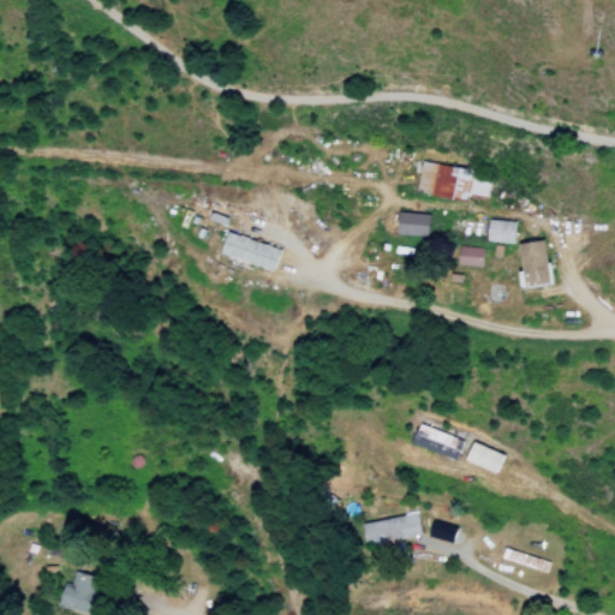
[(418,165),(415,195),(466,202),(467,197),(487,199),(489,175),(418,165)]
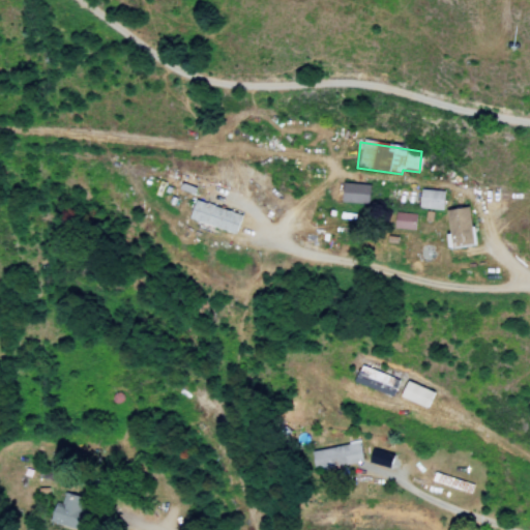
[(341,203),(369,204),(369,185),(341,184),(341,203)]
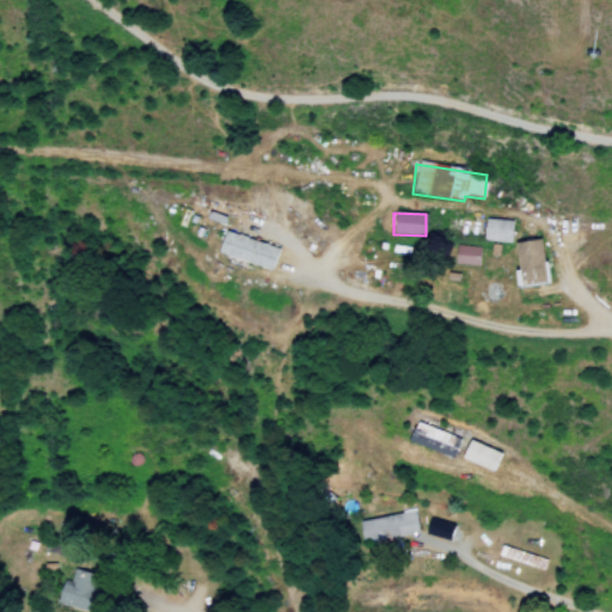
[(512,221),(484,220),(483,242),(510,243),(512,221)]
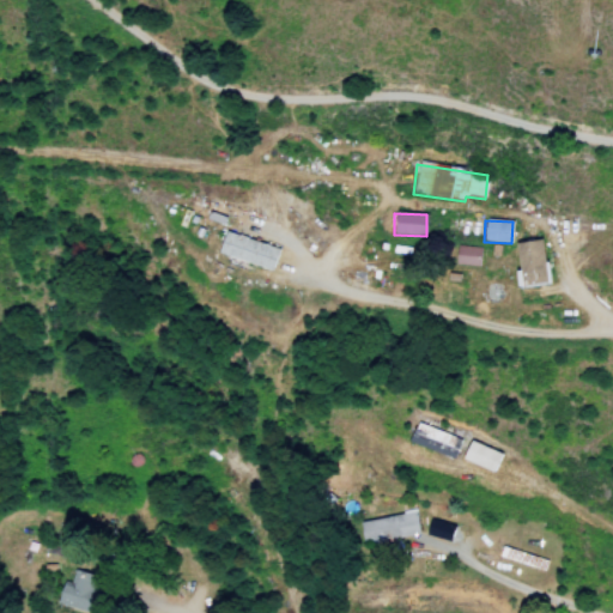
[(273,271),(278,247),(223,234),(217,258),(273,271)]
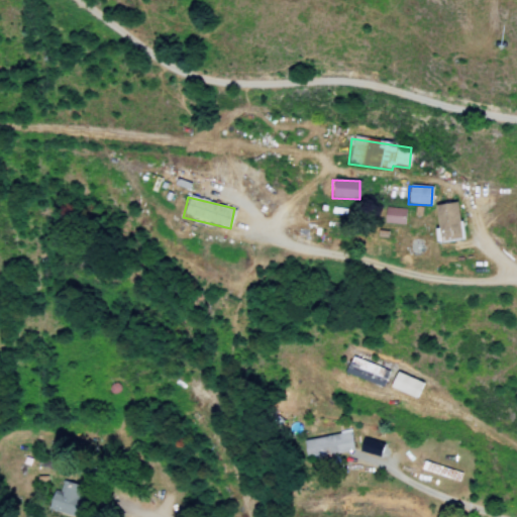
[(459,225),(455,202),(433,206),(437,230),(433,230),(435,243),(463,239),(461,225),(459,225)]
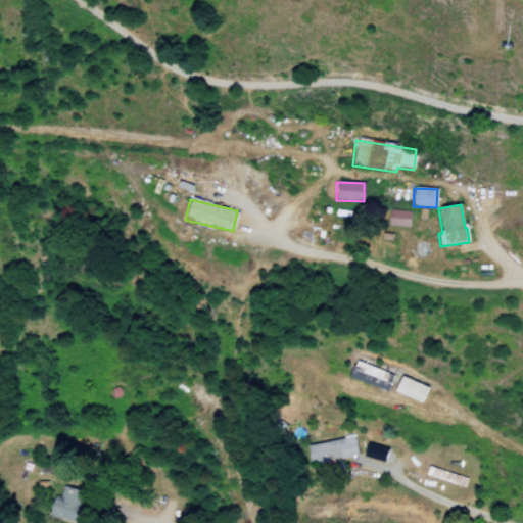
[(411,212),(390,208),(387,225),(408,229),(411,212)]
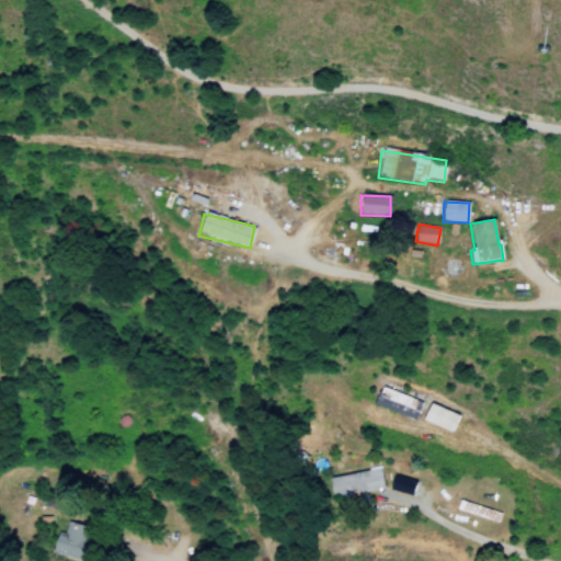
[(421,402),(379,387),(373,405),(414,421),(421,402)]
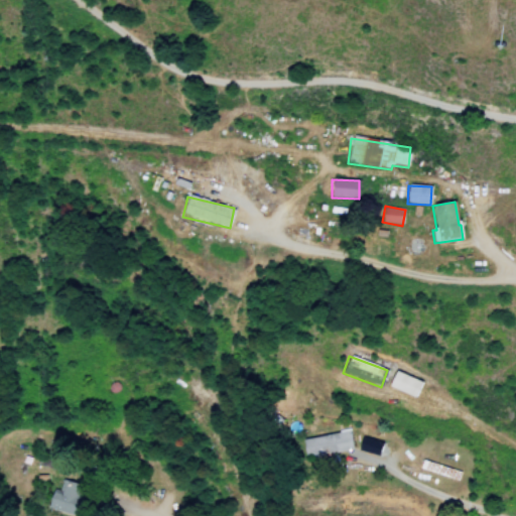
[(387,387),(415,399),(422,382),(395,370),(387,387)]
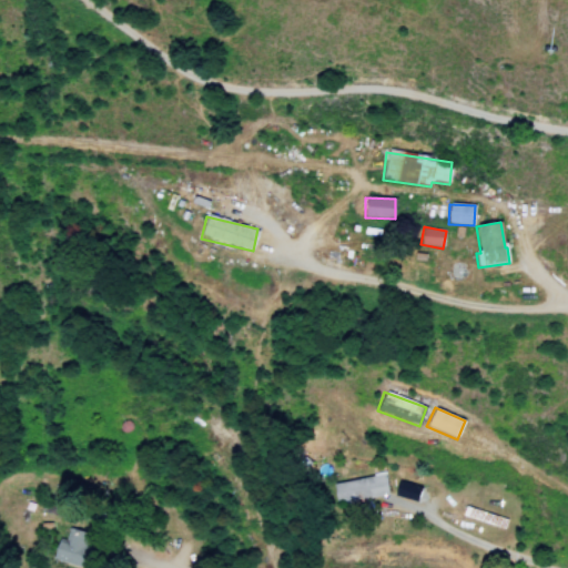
[(332,484),(336,505),(388,496),(384,474),(332,484)]
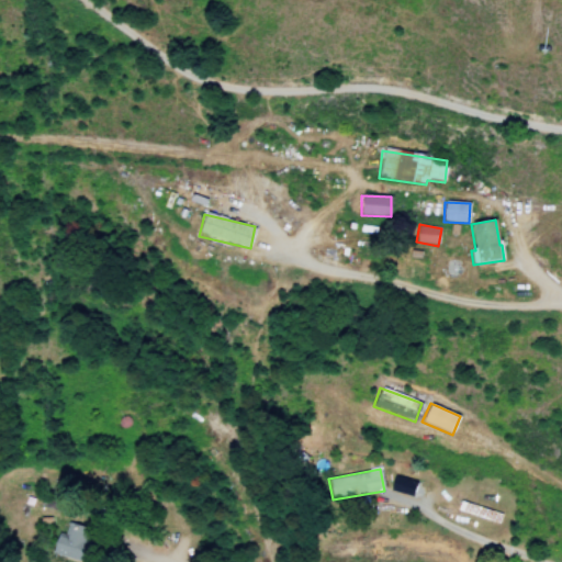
[(53,553),(74,561),(78,561),(91,531),(66,521),(53,553)]
